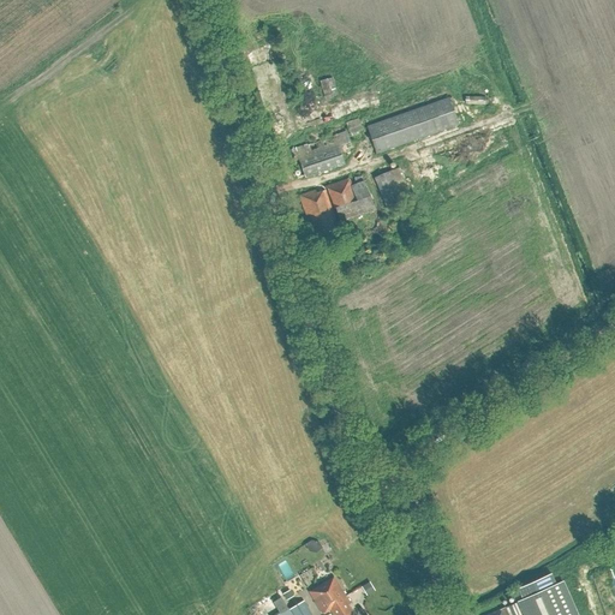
[(489,42),(477,46),(485,69),(497,64),(489,42)]
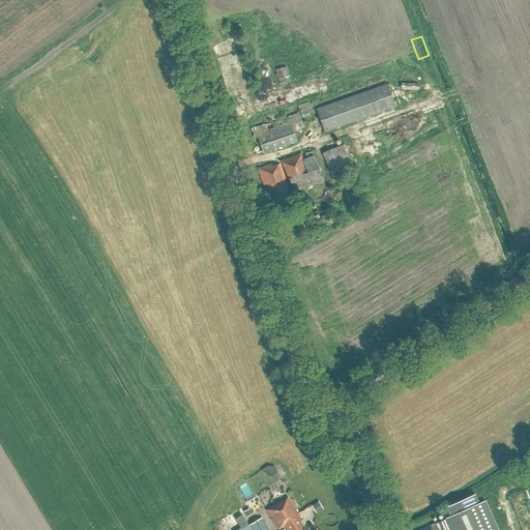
[(292,83),(287,68),(283,69),(275,70),(281,87),(288,85),(287,84),(292,83)]
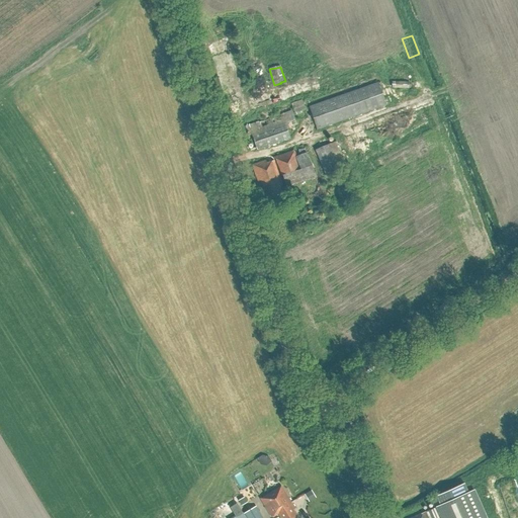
[(378,82),(309,106),(317,128),(385,105),(378,82)]
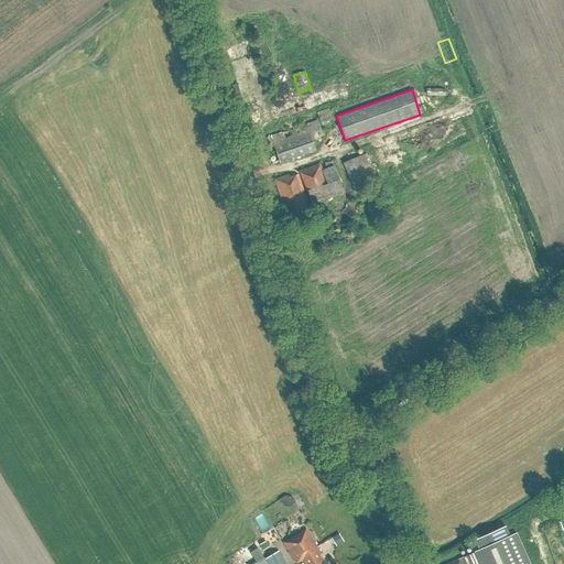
[(270,99),(275,115),(295,108),(290,93),(270,99)]
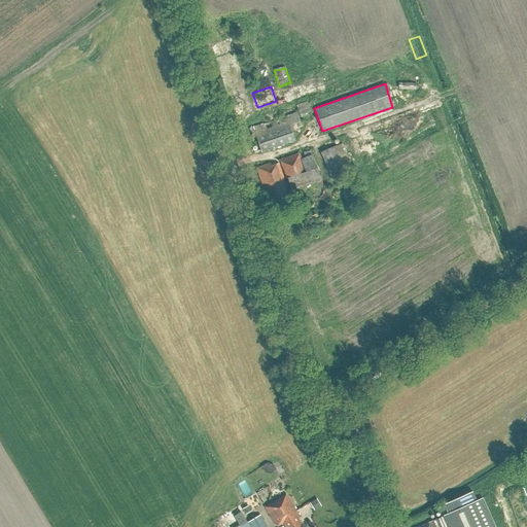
[(296,107),(301,117),(306,116),(305,114),(310,112),(307,103),(296,107)]
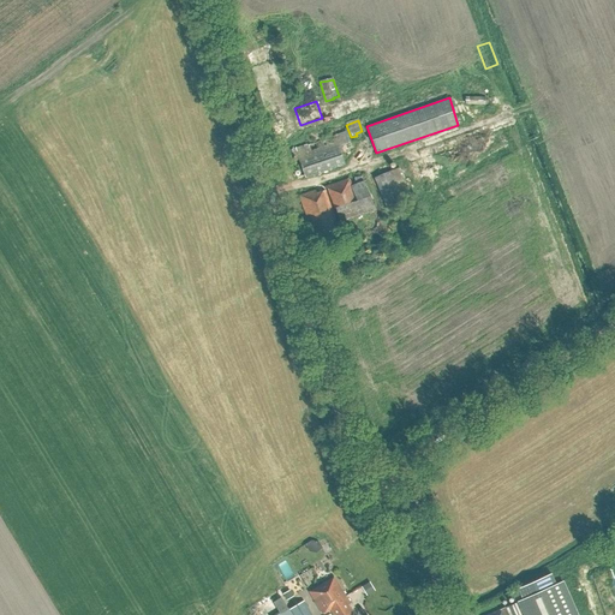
[(352,149),(350,142),(346,131),(296,148),(298,157),(305,178),(344,165),(340,154),(352,149)]
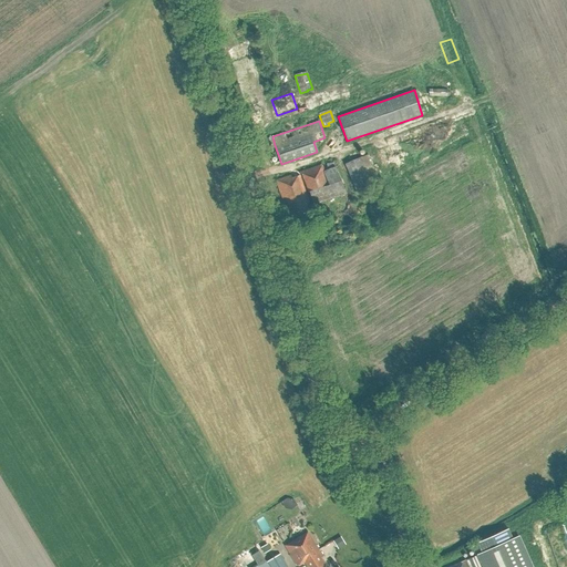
[(369,154),(344,164),(357,192),(380,182),(369,154)]
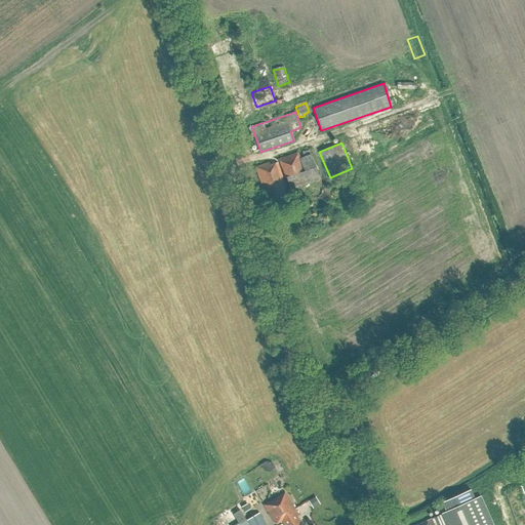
[(301,157),(300,158),(298,152),(276,159),(277,162),(283,178),(286,177),(289,190),(311,184),(320,179),(311,154),(309,149),(300,152),(301,157)]
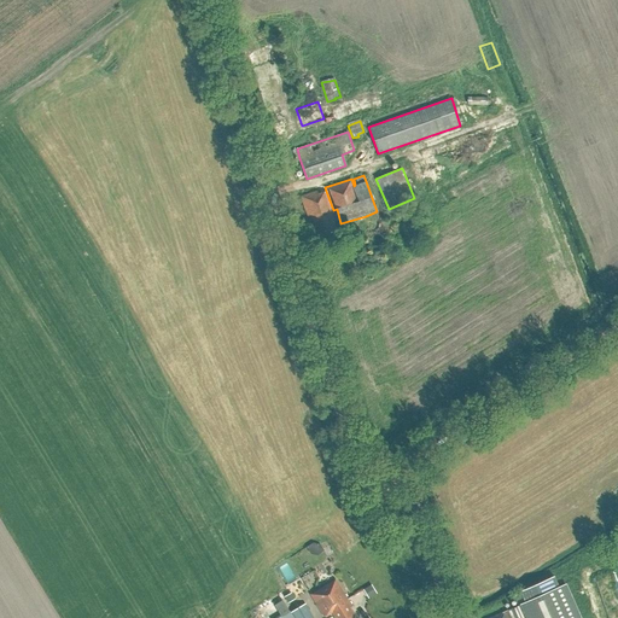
[(333,210),(326,191),(319,194),(318,191),(301,197),(308,221),(312,220),(319,240),(338,234),(333,222),(337,221),(333,210)]
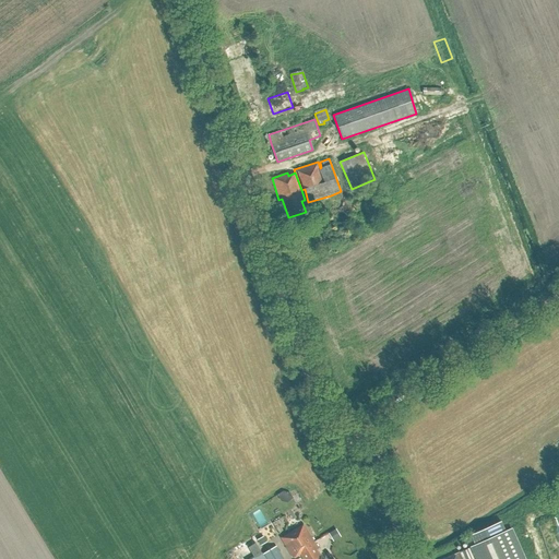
[(292,500),(298,496),(293,488),(286,492),(292,500)]
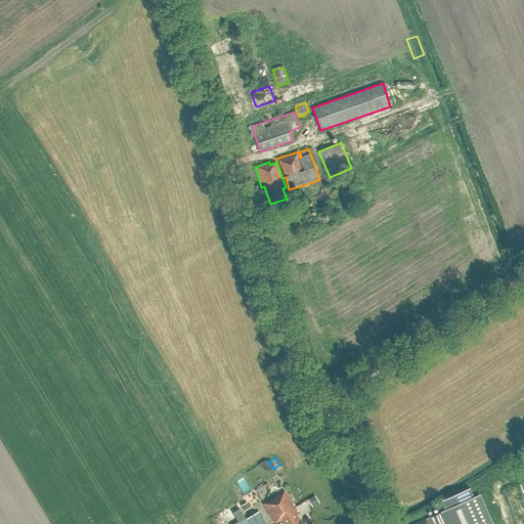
[(248,493),(255,489),(247,475),(239,479),(248,493)]
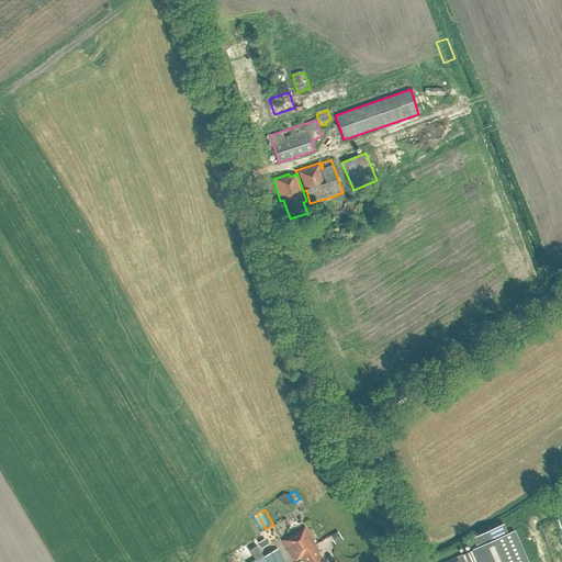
[(280,529),(289,532),(291,526),(282,523),(280,529)]
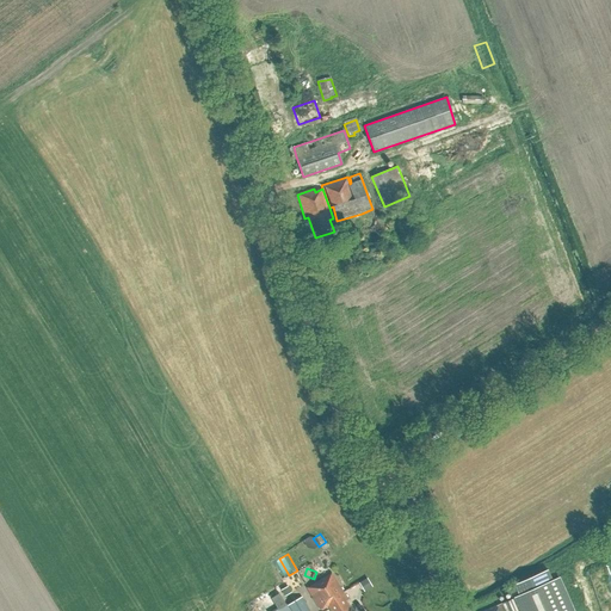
[(332,610),(350,610),(351,610),(345,602),(347,600),(332,574),(307,590),(319,610),(328,604),(332,610)]
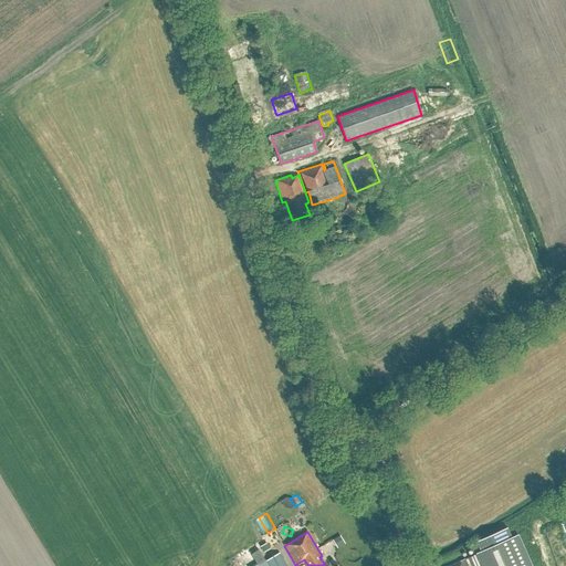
[(477,553),(446,565),(531,565),(517,535),(477,554),(477,553)]
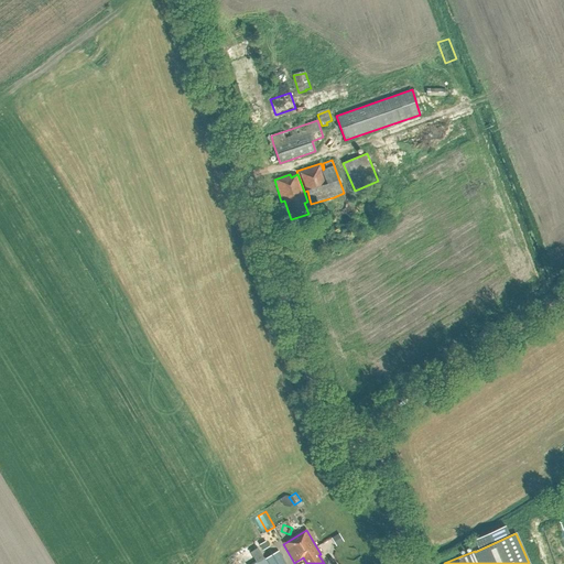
[(331,539),(336,546),(343,542),(338,534),(331,539)]
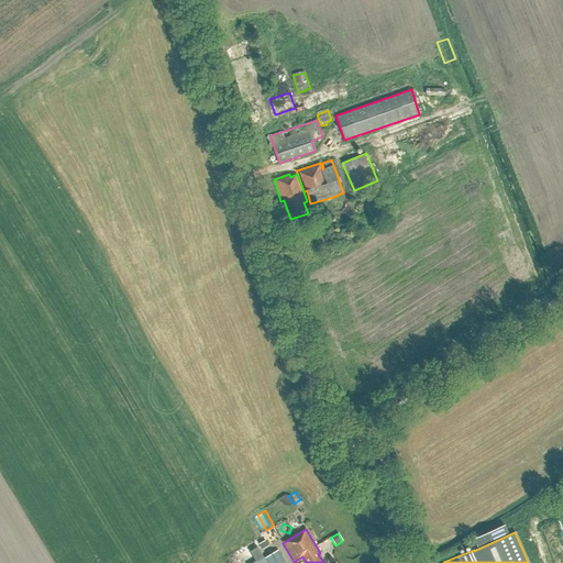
[(264,558),(267,562),(286,562),(278,550),(264,558)]
